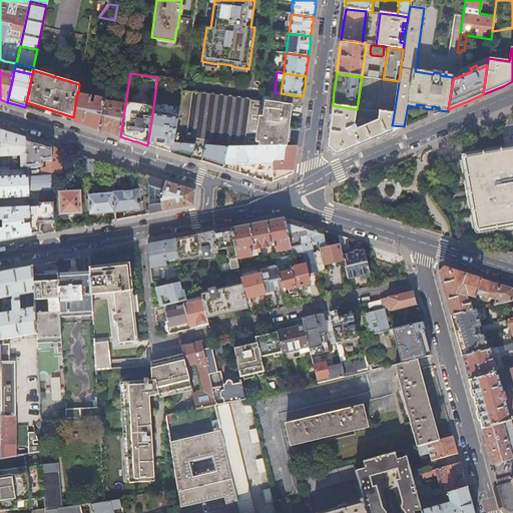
[(379,112),(394,114),(399,81),(383,79),(379,112)]
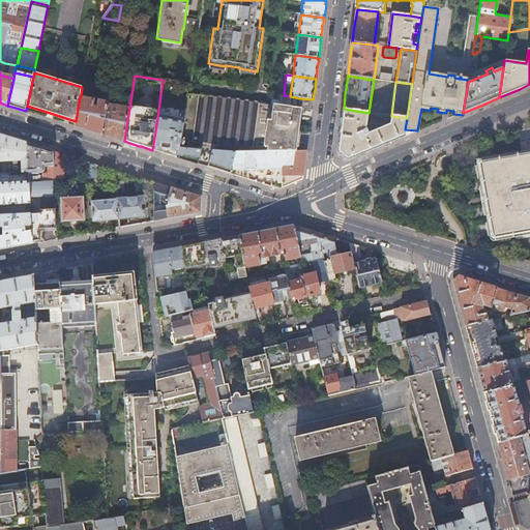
[(270,105),(188,93),(184,122),(180,148),(202,150),(212,150),(235,152),(295,151),(299,124),(301,109),(298,109),(278,106),(270,105)]
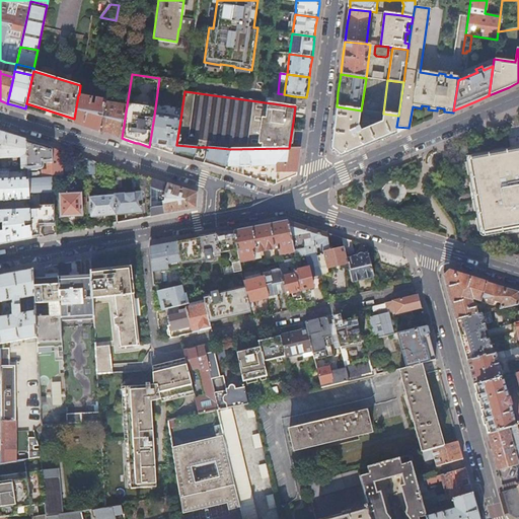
[(278,93),(274,93),(273,103),(292,106),(294,96),(284,94),(278,93)]
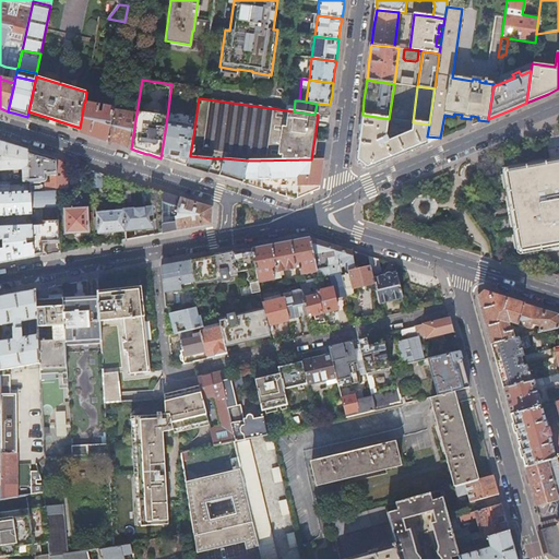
[(84,103),(80,128),(80,133),(86,135),(108,142),(114,110),(114,109),(104,107),(103,114),(98,114),(100,106),(84,103)]
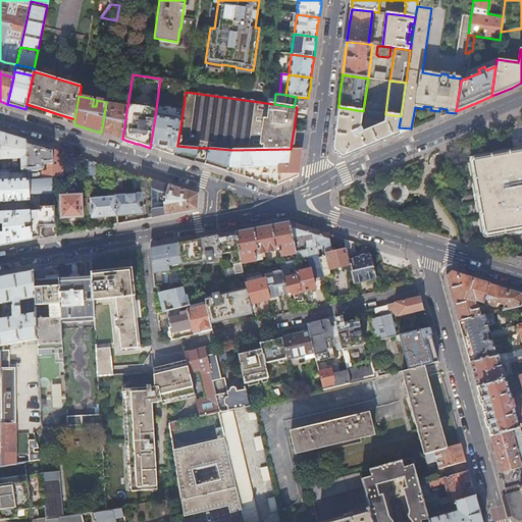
[(296,97),(294,107),(297,107),(307,109),(308,104),(308,98),(296,97)]
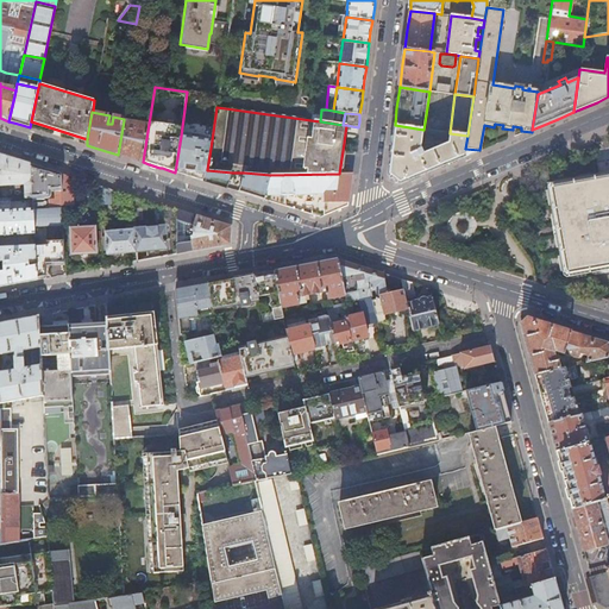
[(124,120),(118,155),(131,158),(143,162),(149,124),(124,120)]
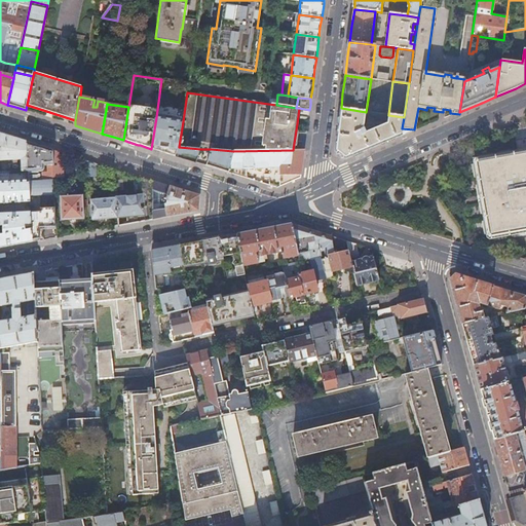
[(404,117),(388,115),(387,123),(366,133),(364,128),(366,112),(341,108),(338,130),(335,151),(345,159),(386,142),(401,137),(402,128),(404,117)]
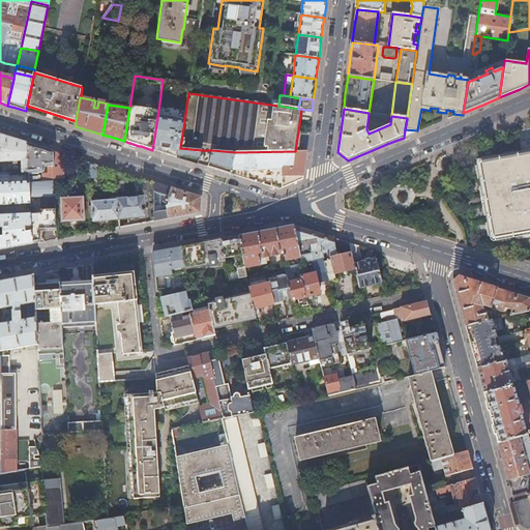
[(184,122),(157,118),(152,150),(166,154),(178,157),(180,148),(184,122)]
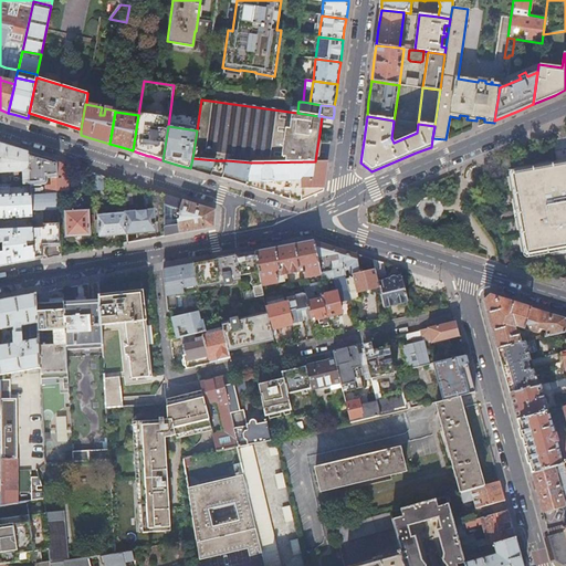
[(0,171),(14,171),(14,175),(19,175),(19,171),(23,171),(24,185),(31,184),(29,153),(13,147),(0,143),(0,171)]
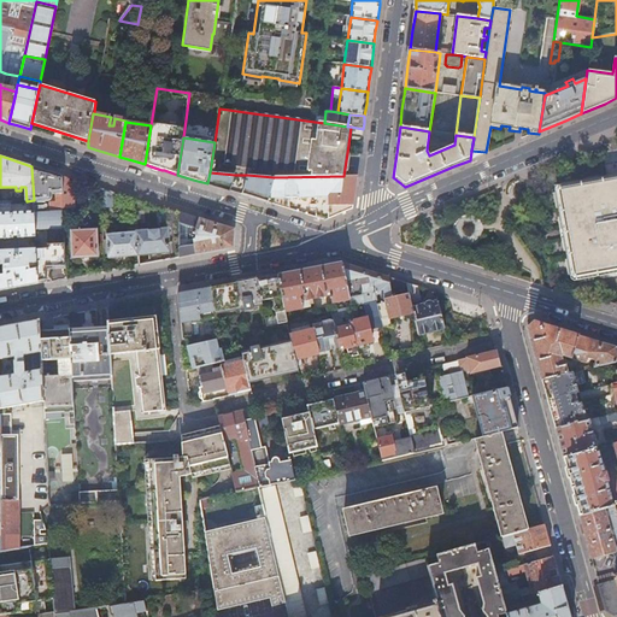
[(616,159),(607,162),(611,181),(607,184),(601,186),(600,177),(583,180),(585,188),(579,189),(577,181),(560,183),(562,193),(553,194),(556,210),(565,209),(566,217),(558,218),(559,231),(569,230),(570,238),(562,240),(564,252),(573,251),(574,259),(565,260),(569,277),(577,275),(579,283),(594,281),(593,272),(601,271),(603,280),(616,276),(616,159)]
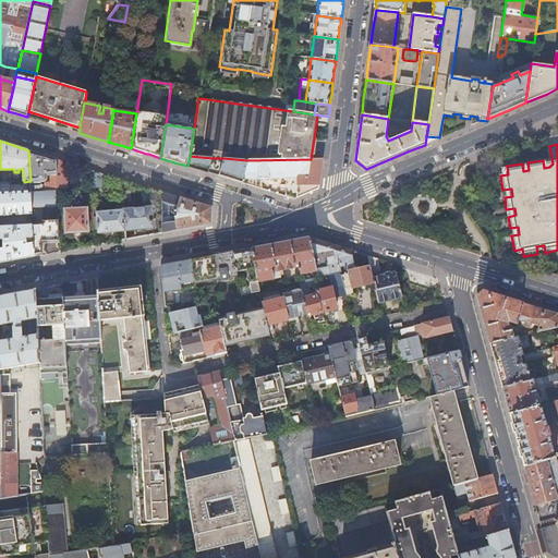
[(45,156),(28,150),(31,181),(31,183),(34,183),(40,182),(40,174),(50,174),(51,182),(57,182),(56,159),(45,156)]
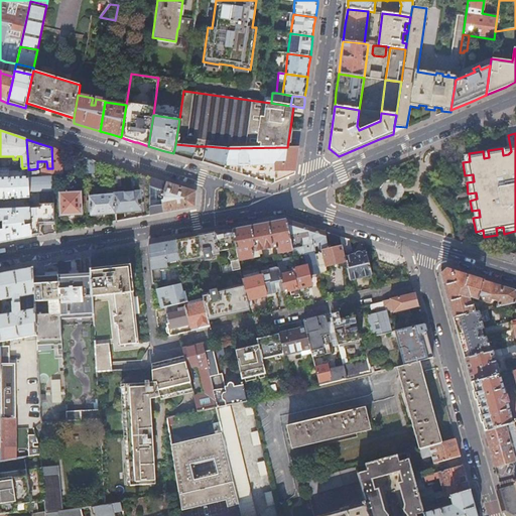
[(175,144),(173,153),(183,157),(192,159),(197,146),(175,144)]
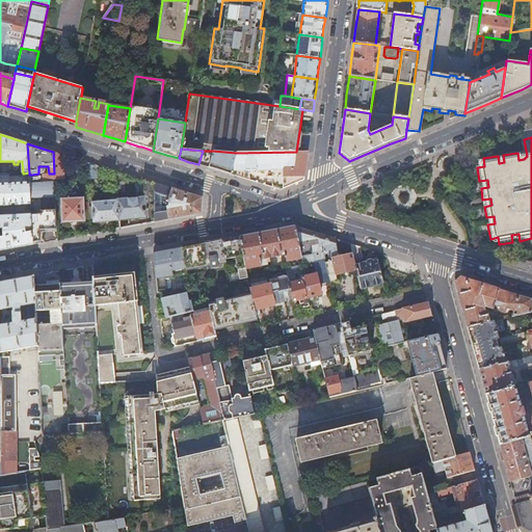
[(236,153),(213,151),(209,167),(216,170),(231,175),(232,171),(236,153)]
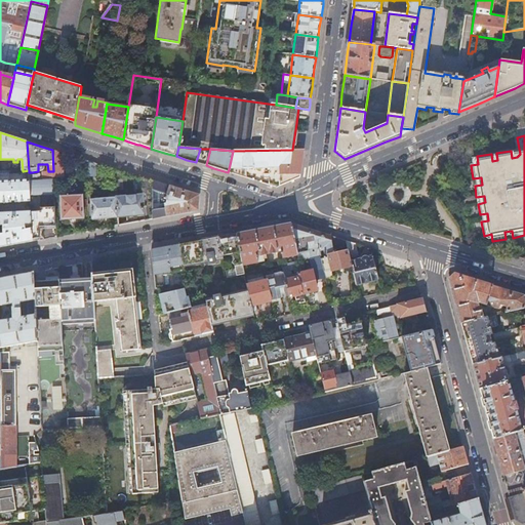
[(62,153),(52,150),(53,171),(54,176),(64,175),(62,153)]
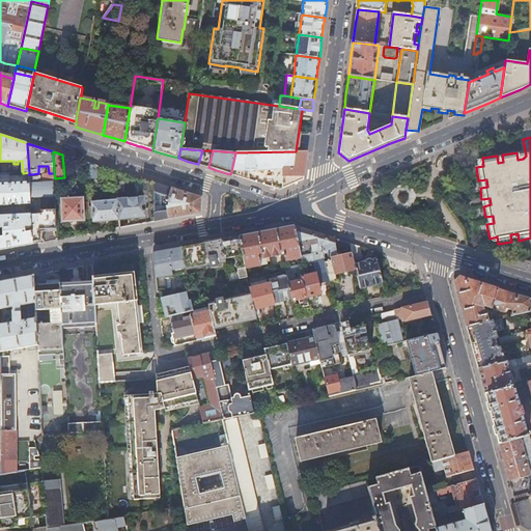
[(235,152),(231,171),(267,170),(267,176),(274,176),(277,185),(279,190),(303,179),(304,175),(305,163),(307,151),(296,151),(235,152)]
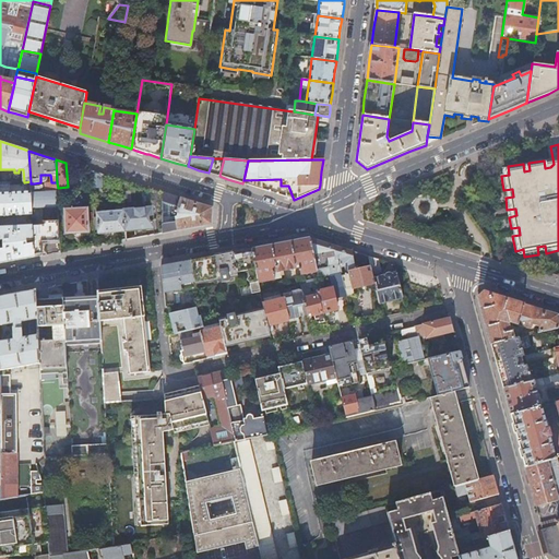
[(102,174),(91,170),(92,193),(103,192),(102,174)]
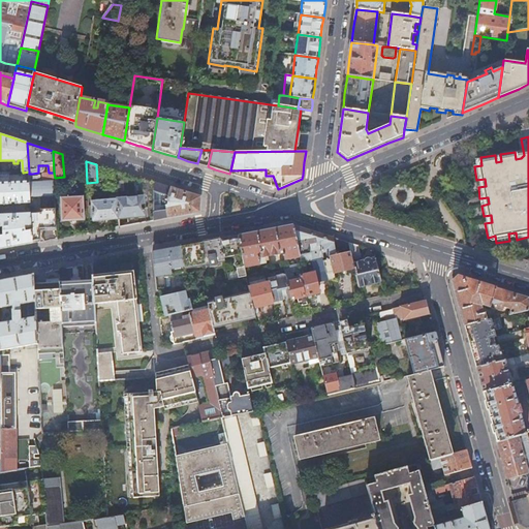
[(41,209),(41,196),(56,195),(55,180),(29,181),(30,203),(31,213),(33,243),(40,241),(39,230),(58,228),(57,208),(41,209)]
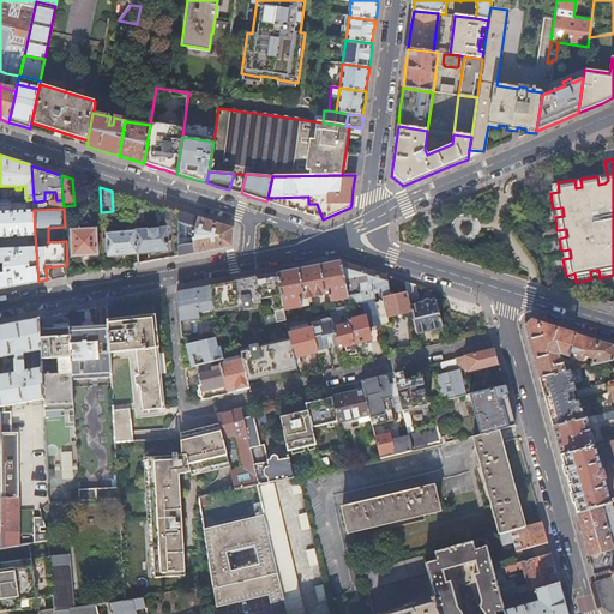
[(305,214),(323,220),(320,214),(306,209),(305,214)]
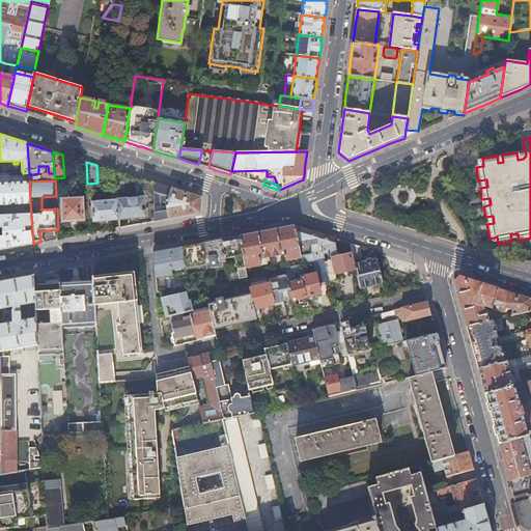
[(29,182),(0,184),(0,204),(30,203),(29,182)]
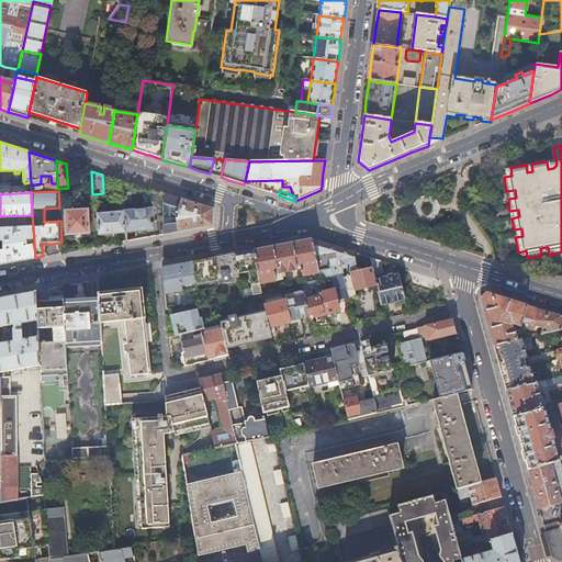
[(191,202),(163,193),(163,202),(178,208),(177,212),(179,213),(178,217),(176,217),(177,223),(164,225),(164,229),(164,234),(189,228),(212,224),(212,209),(191,202)]
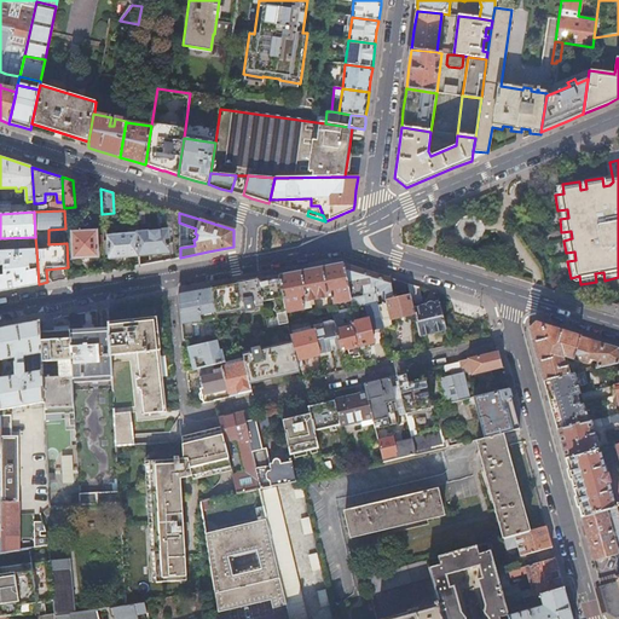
[(169,227),(137,231),(137,232),(139,256),(172,253),(169,227)]
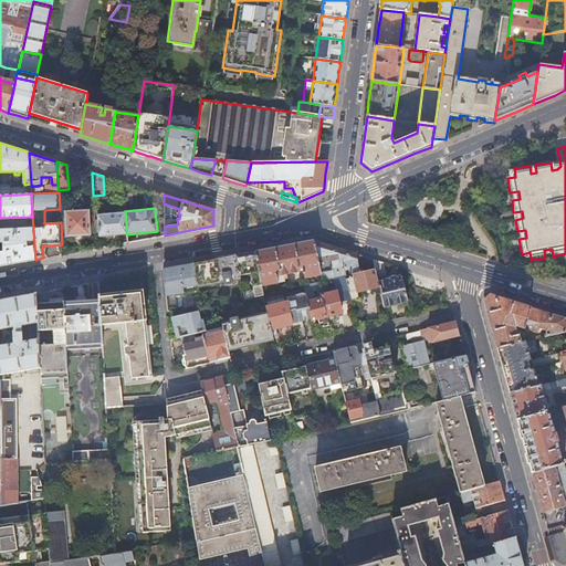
[(90,210),(65,211),(67,237),(91,236),(90,210)]
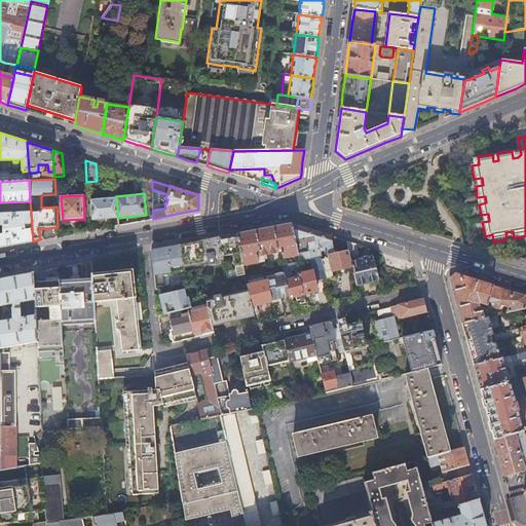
[(92,220),(118,218),(116,197),(90,200),(92,220)]
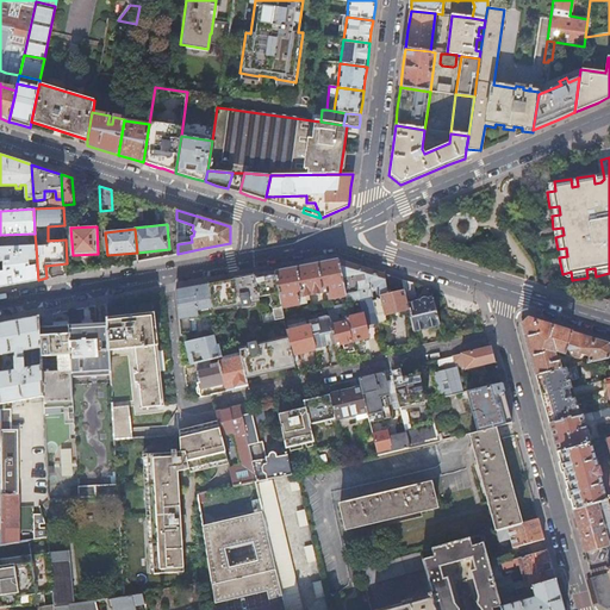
[(0,286),(20,282),(38,280),(36,246),(0,247),(0,286)]
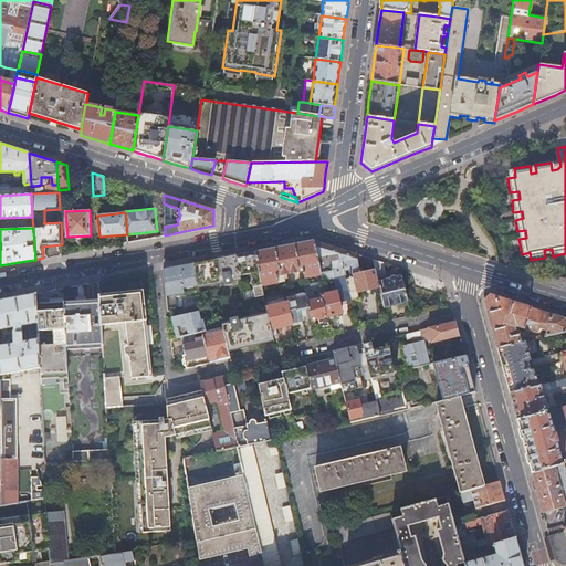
[(280,248),(254,252),(262,285),(279,282),(278,273),(280,272),(281,275),(300,271),(299,269),(302,268),(304,278),(320,274),(312,241),(280,248)]
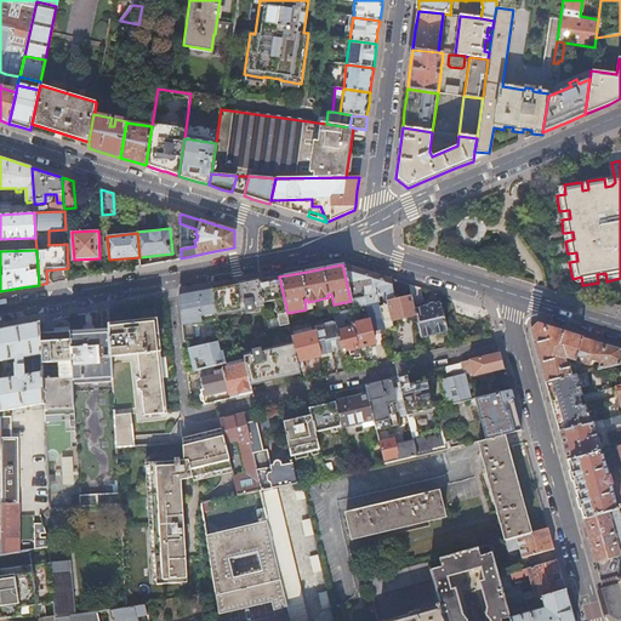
[(343,265),(342,265),(351,301),(353,309),(368,306),(363,288),(371,285),(372,289),(376,289),(377,297),(382,296),(383,301),(387,301),(396,298),(393,292),(405,295),(409,285),(372,273),(357,268),(343,265)]
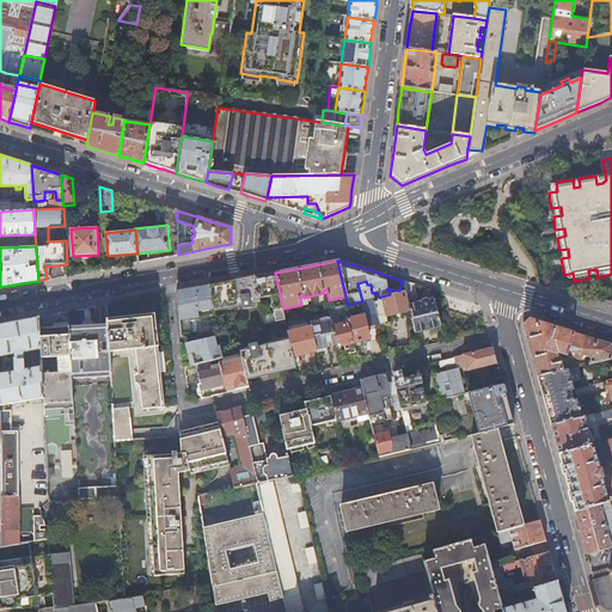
[(259,298),(276,295),(277,301),(271,303),(274,312),(276,322),(285,319),(283,308),(275,273),(263,275),(256,276),(259,298)]
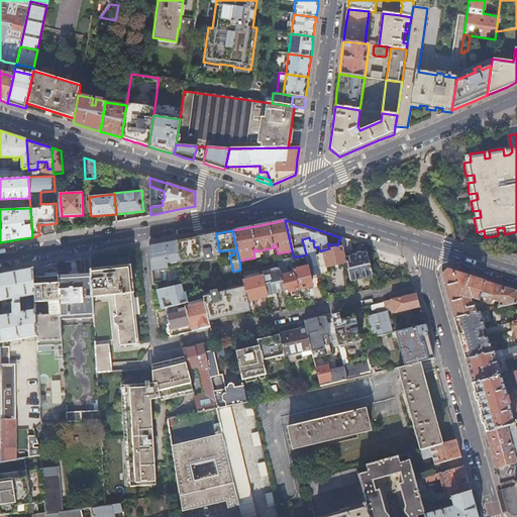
[(177,241),(181,263),(203,257),(204,262),(212,260),(211,256),(220,254),(219,251),(216,233),(190,238),(177,241)]
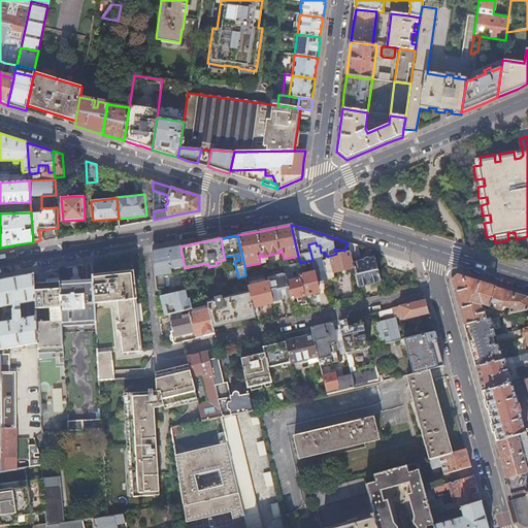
[(357,245),(348,242),(350,251),(352,259),(360,257),(357,245)]
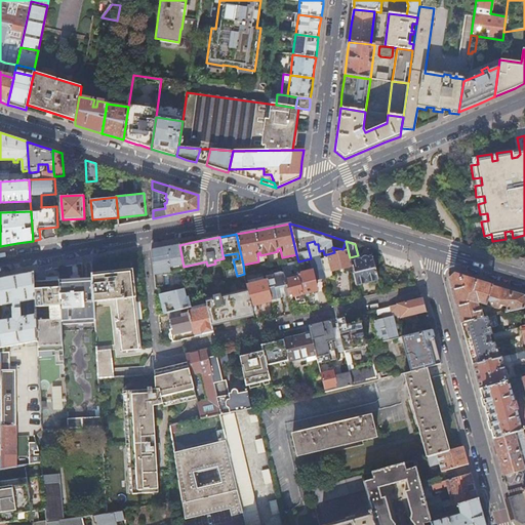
[(165,247),(152,250),(156,288),(165,286),(165,284),(164,276),(169,275),(171,275),(171,272),(184,270),(184,267),(179,245),(165,247)]
